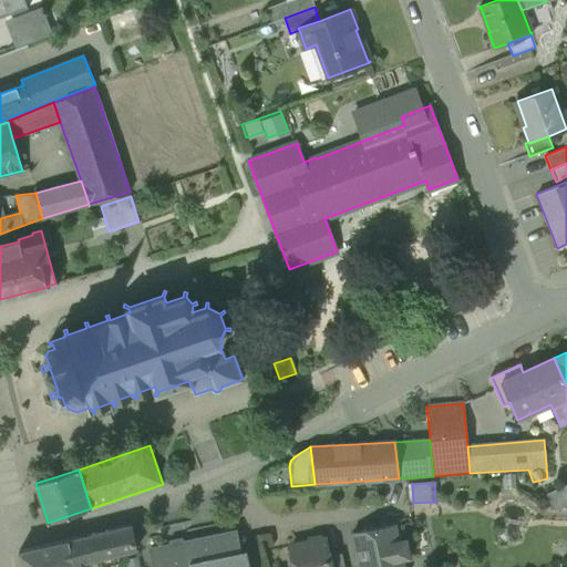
[(566,485),(546,495),(554,511),(566,505),(566,485)]
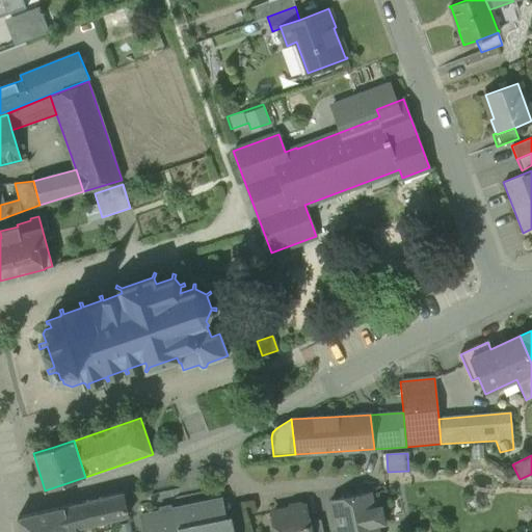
[(124,493),(87,503),(94,524),(128,515),(124,493)]
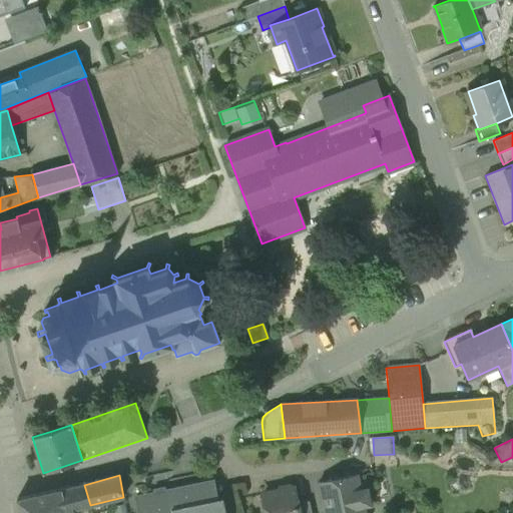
[(358,475),(318,483),(324,512),(365,512),(364,507),(371,506),(368,488),(361,490),(358,475)]
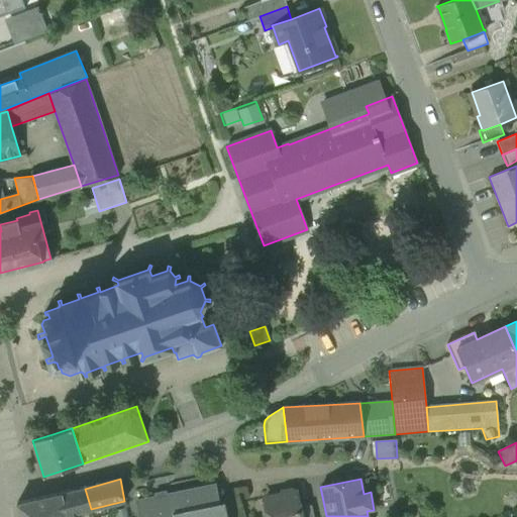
[(215,485),(166,495),(165,492),(154,494),(156,497),(136,501),(139,516),(226,516),(224,503),(219,504),(215,485)]
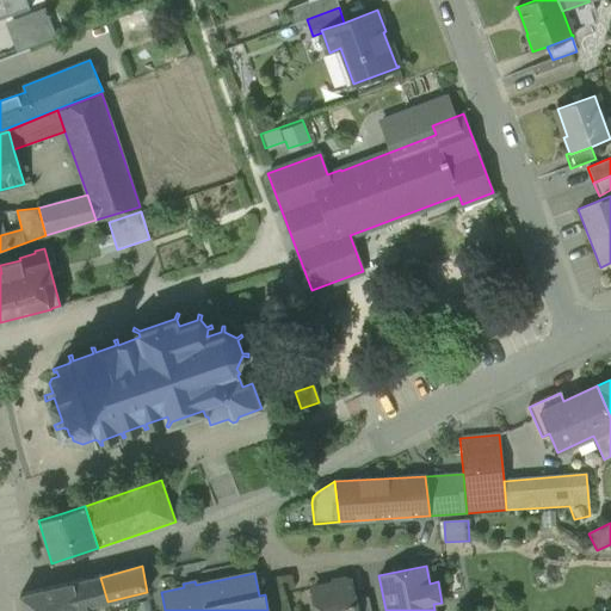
[(100,578),(20,596),(23,610),(86,610),(86,608),(107,602),(100,578)]
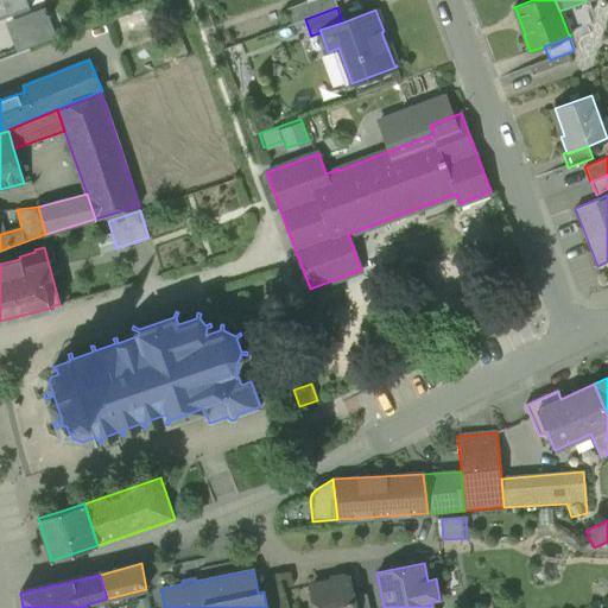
[(348,578),(311,587),(315,607),(314,607),(354,607),(352,597),(348,578)]
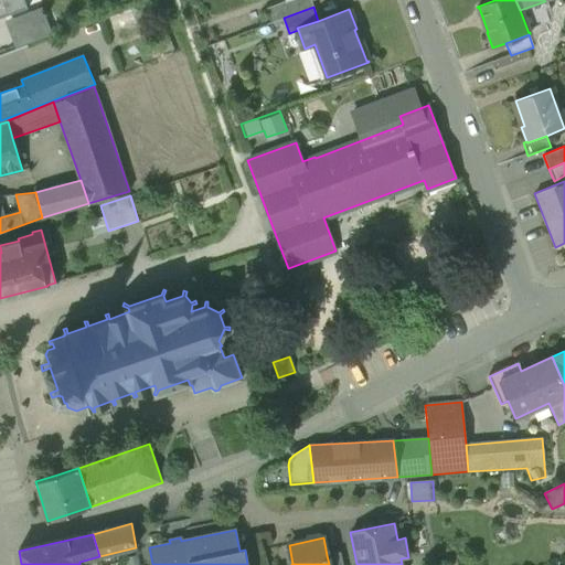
[(342,564),(340,553),(327,555),(329,564),(342,564)]
